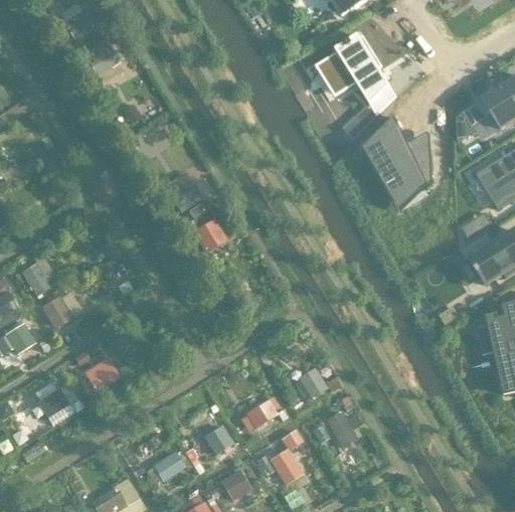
[(332,0),(342,15),(366,0),(332,0)]
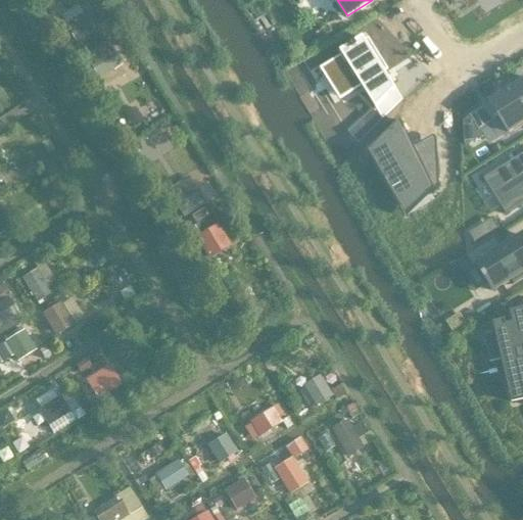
[(97,32),(85,10),(65,22),(79,43),(97,32)]
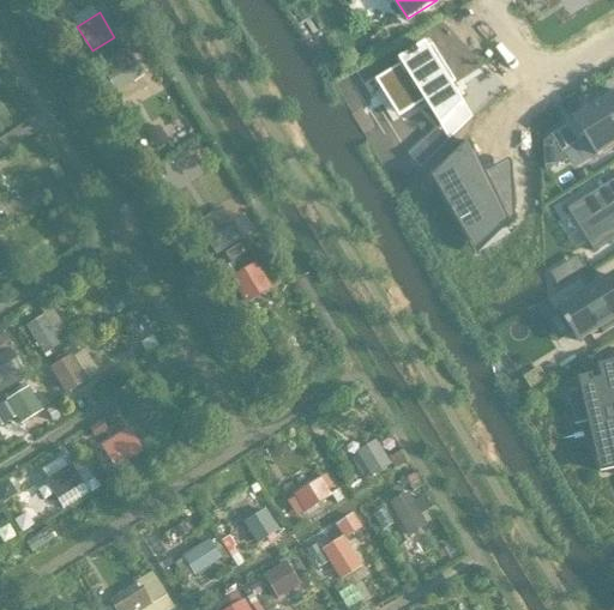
[(402,62),(381,76),(404,113),(426,100),(443,126),(464,104),(451,83),(455,80),(432,44),(429,46),(426,42),(399,59),(402,62)]
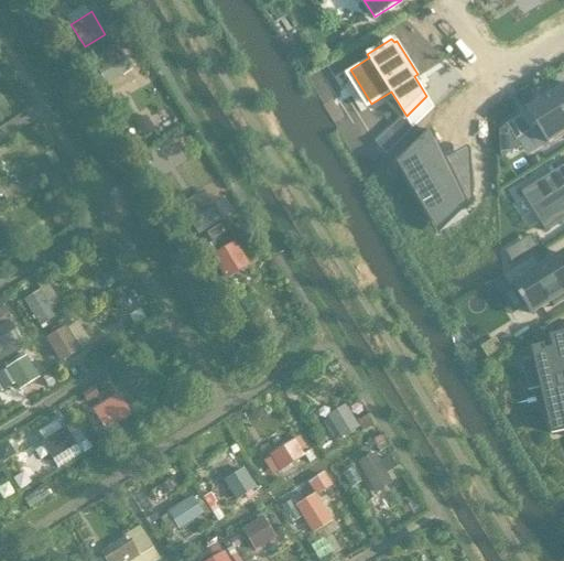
[(107,82),(137,63),(128,49),(98,66),(107,82)]
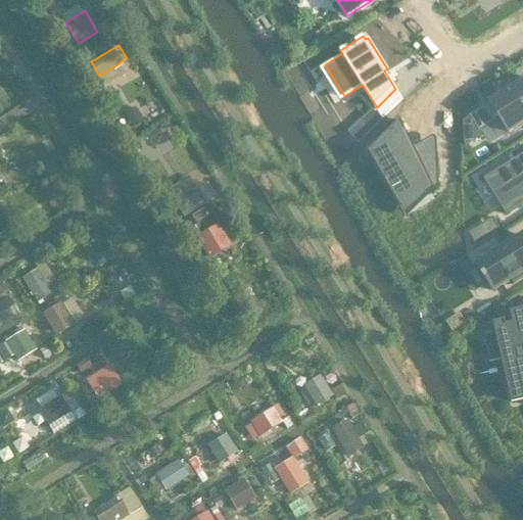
[(508,89),(469,113),(470,114),(479,130),(498,117),(508,132),(522,122),(522,75),(506,86),(508,89)]
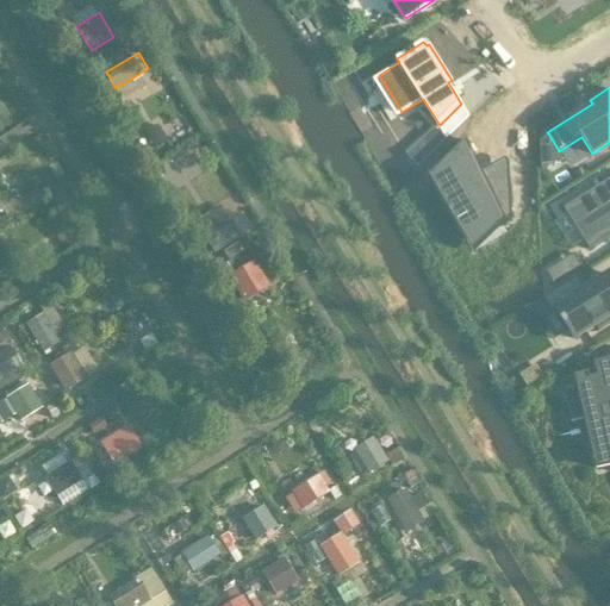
[(548,133),(540,138),(542,169),(562,156),(559,151),(548,133)]
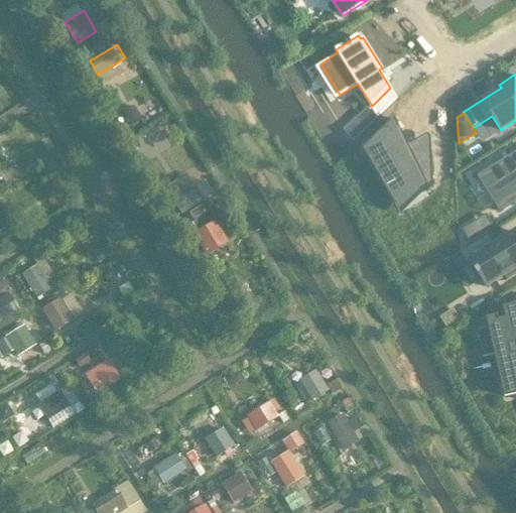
[(395,117),(365,146),(390,189),(401,210),(423,189),(425,188),(433,181),(431,149),(430,149),(430,150),(428,150),(419,136),(403,145),(399,139),(402,137),(398,131),(401,130),(395,117)]
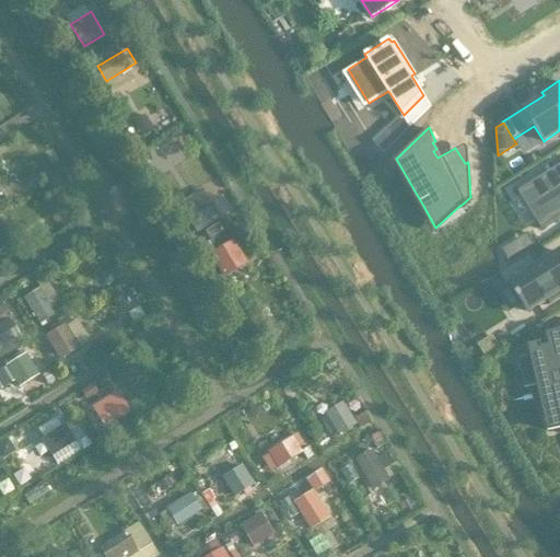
[(559,162),(518,189),(543,227),(559,216),(559,162)]
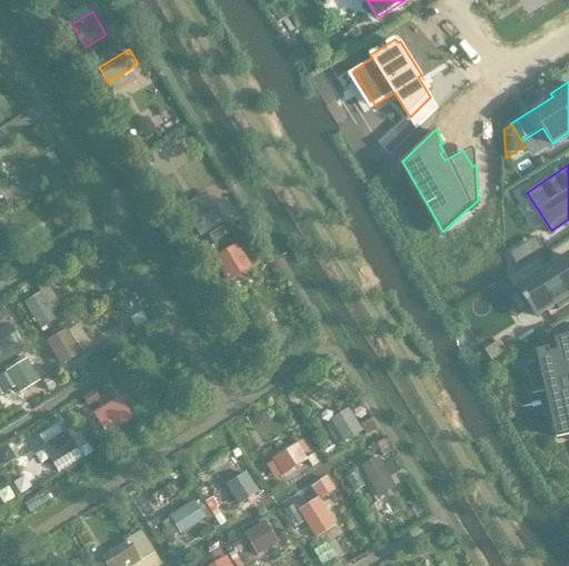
[(223,220),(215,204),(205,209),(198,198),(183,207),(199,235),(223,220)]
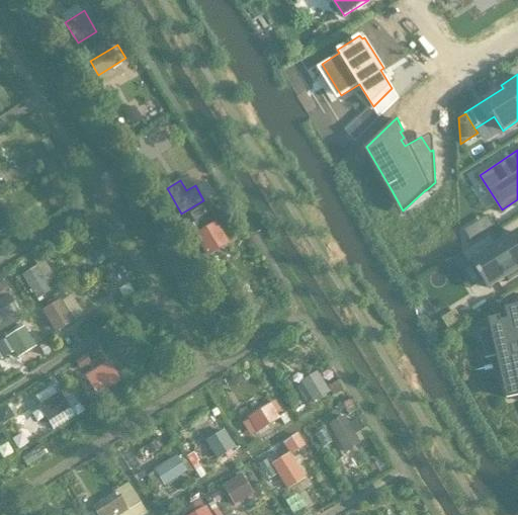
[(0,228),(11,222),(0,203),(0,228)]
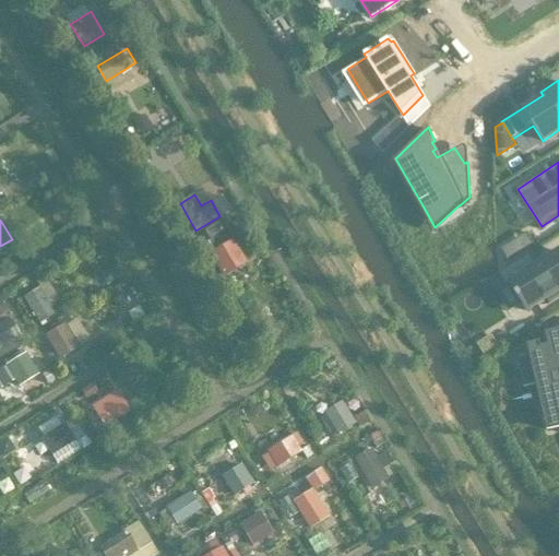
[(247,262),(234,238),(210,253),(223,275),(247,262)]
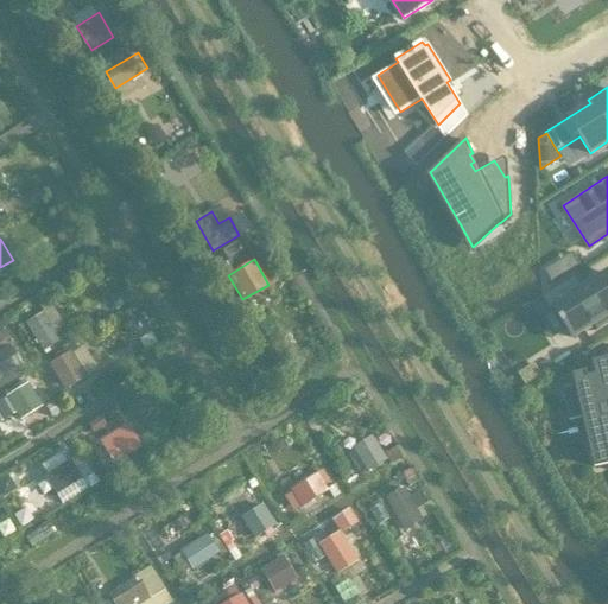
[(555,262),(544,268),(552,280),(562,274),(555,262)]
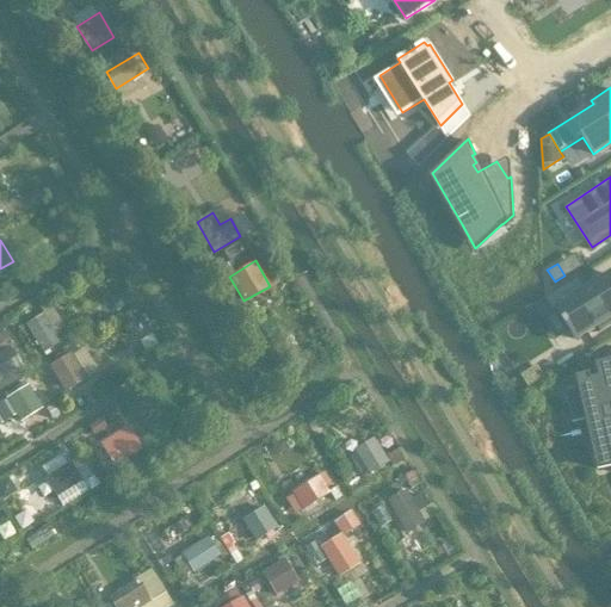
[(580,274),(545,296),(555,310),(559,308),(578,338),(598,324),(599,328),(610,320),(610,272),(588,286),(580,274)]
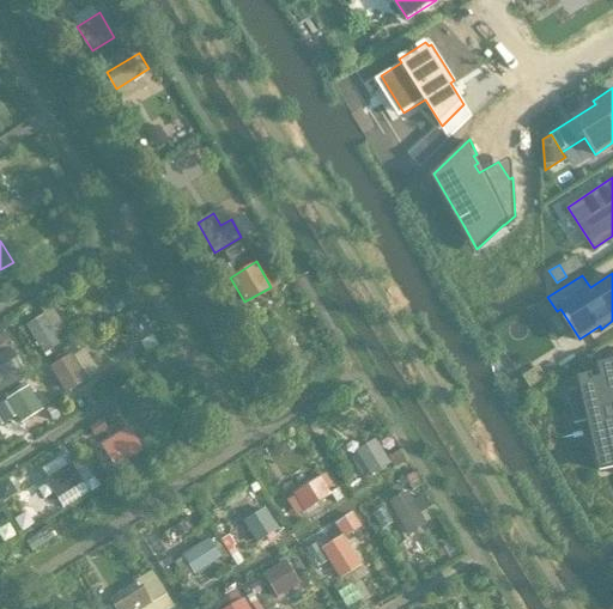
[(60,341),(43,314),(26,324),(43,352),(60,341)]
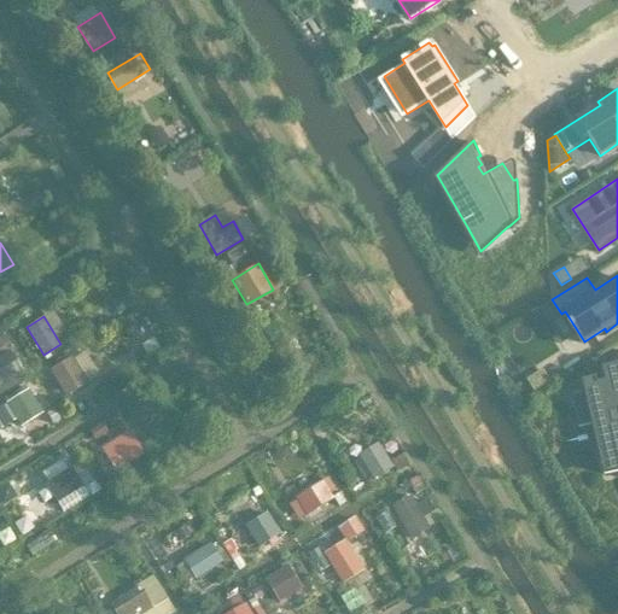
[(0,385),(22,373),(7,349),(0,352),(0,385)]
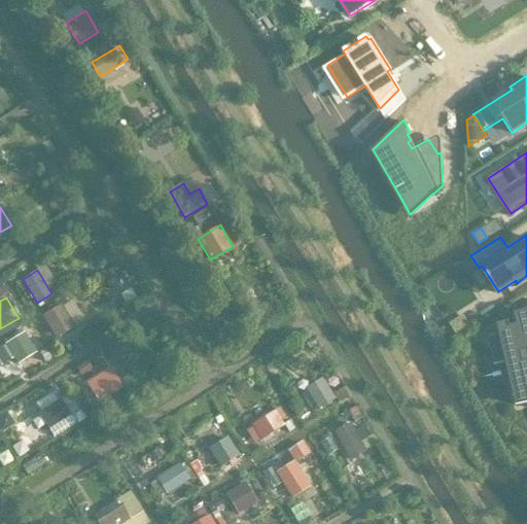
[(74,326),(61,304),(43,314),(57,338),(74,326)]
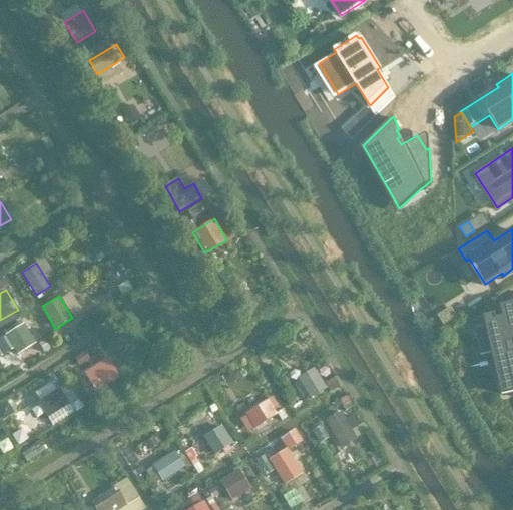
[(451,305),(437,314),(444,324),(457,316),(451,305)]
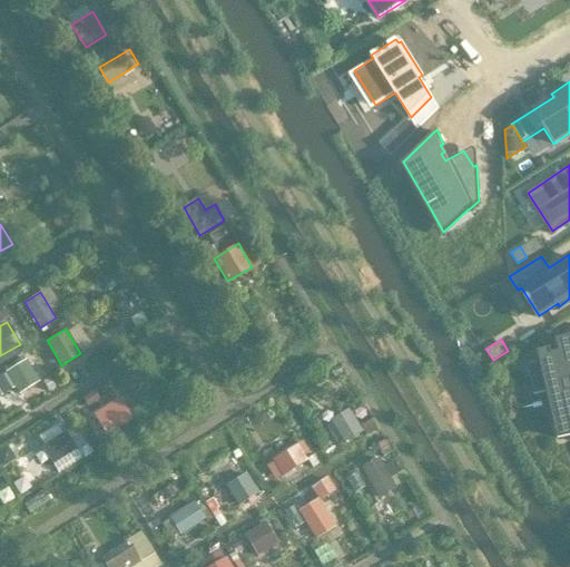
[(536,360),(527,362),(534,393),(536,393),(536,391),(548,388),(556,418),(552,419),(554,426),(556,426),(557,431),(559,431),(560,437),(569,433),(569,341),(559,344),(561,352),(551,354),(551,350),(534,354),(536,360)]
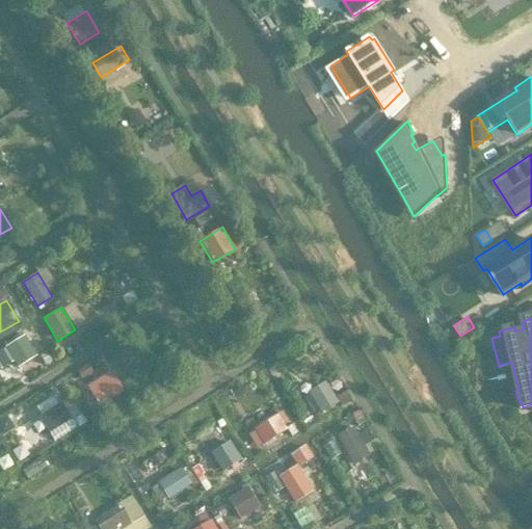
[(36,355),(24,336),(5,346),(18,367),(36,355)]
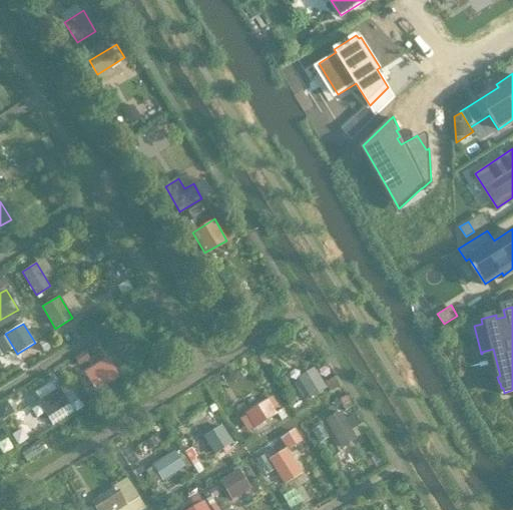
[(113,381),(101,363),(85,373),(96,391),(113,381)]
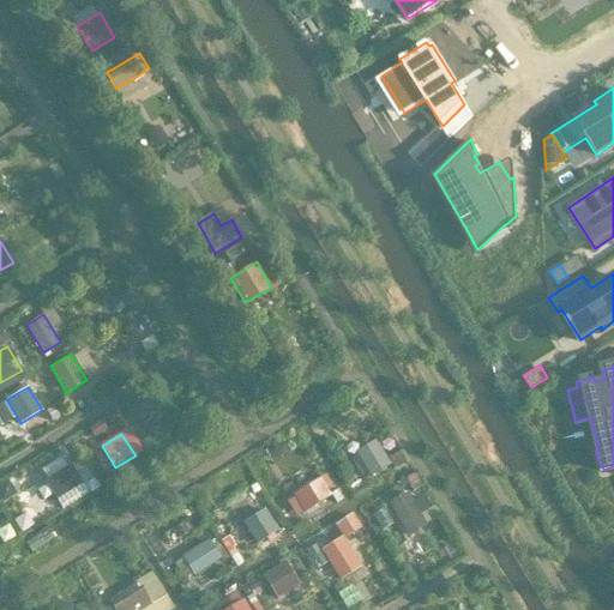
[(387,461),(375,441),(359,451),(360,453),(354,457),(362,472),(369,469),(372,472),(387,461)]
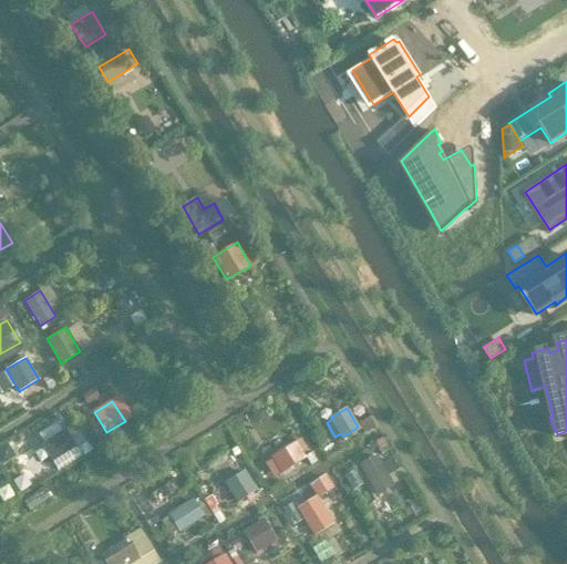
[(82,454),(65,428),(40,444),(57,470),(82,454)]
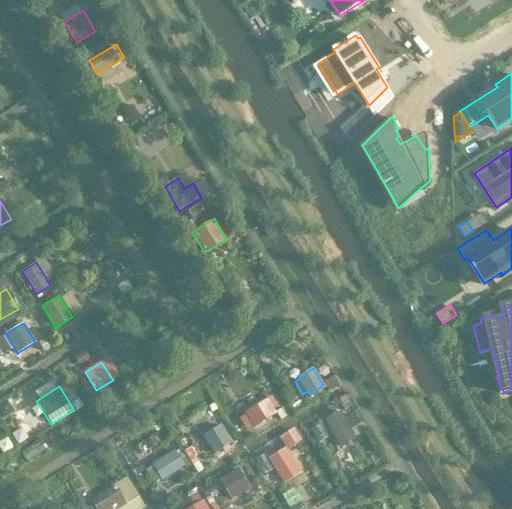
[(276,413),(272,407),(277,404),(272,396),(245,412),(254,426),(276,413)]
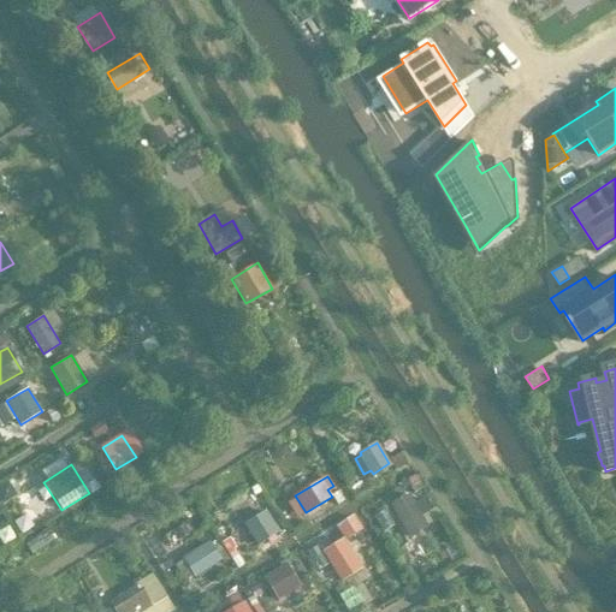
[(424,516),(432,511),(425,498),(416,504),(410,493),(391,505),(410,536),(428,526),(424,516)]
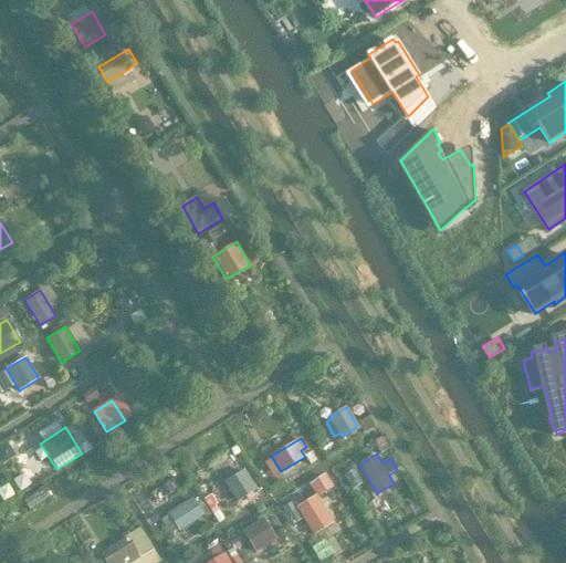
[(243,466),(222,479),(226,483),(220,488),(226,496),(231,492),(237,499),(257,487),(243,466)]
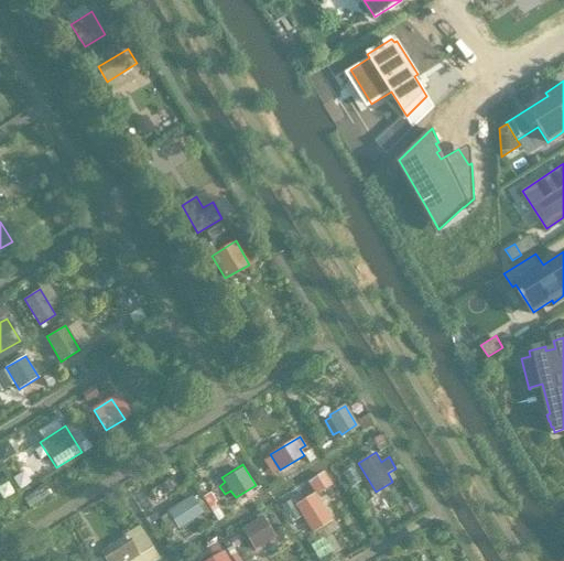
[(314,522),(325,517),(310,493),(303,497),(300,492),(281,503),(289,514),(303,506),(314,522)]
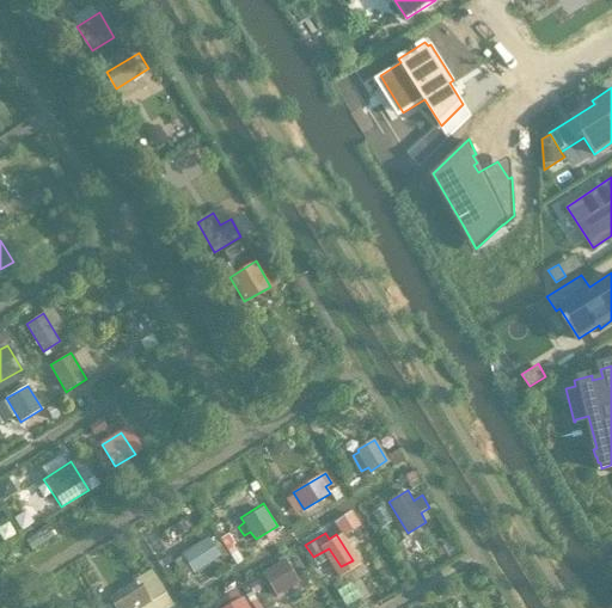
[(207,535),(181,552),(193,571),(219,556),(207,535)]
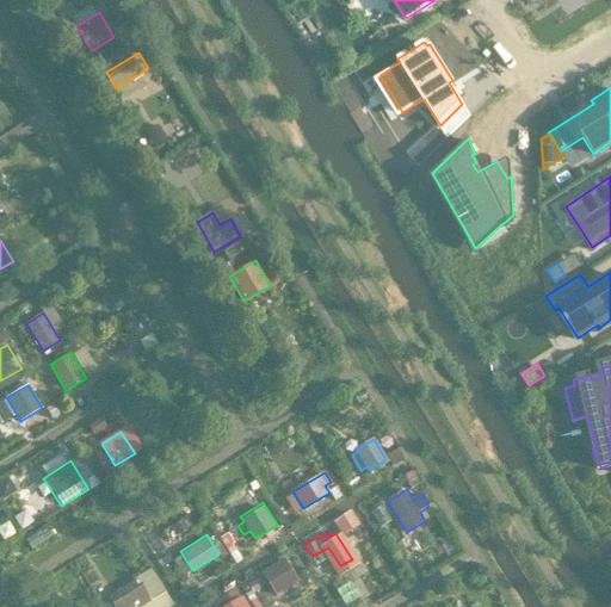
[(289,574),(283,563),(269,571),(276,583),(289,574)]
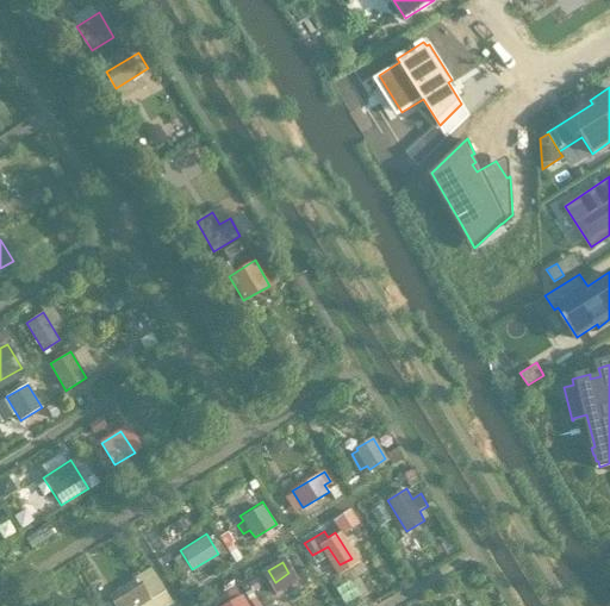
[(154,605),(136,576),(109,593),(114,605),(134,605),(136,605),(154,605)]
